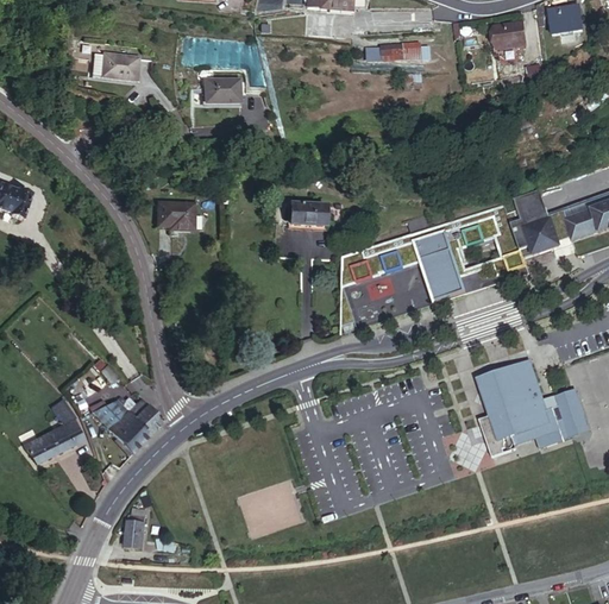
[(572,25),(570,5),(544,8),(545,29),(572,25)]
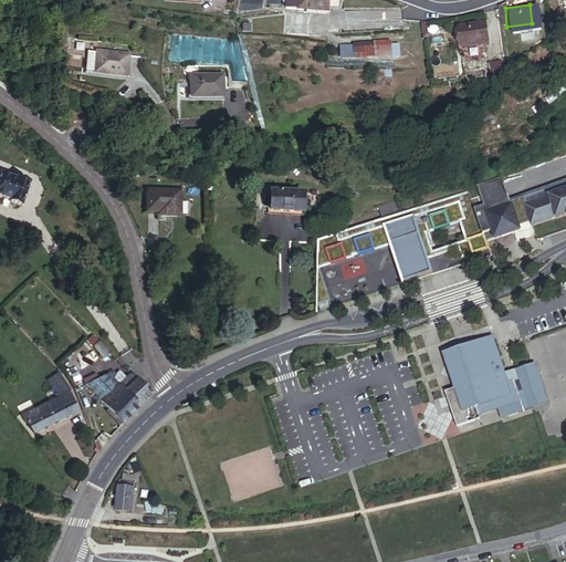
[(328,33),(329,8),(299,8),(297,20),(287,20),(286,32),(328,33)]
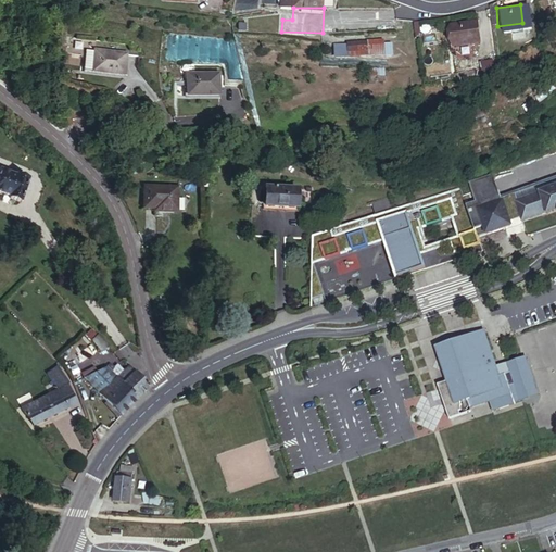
[(471,39),(469,20),(444,22),(446,41),(471,39)]
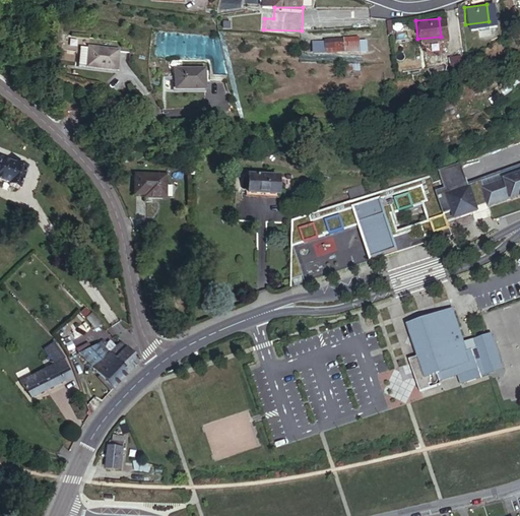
[(361,37),(361,34),(344,35),(344,48),(368,48),(368,37),(361,37)]
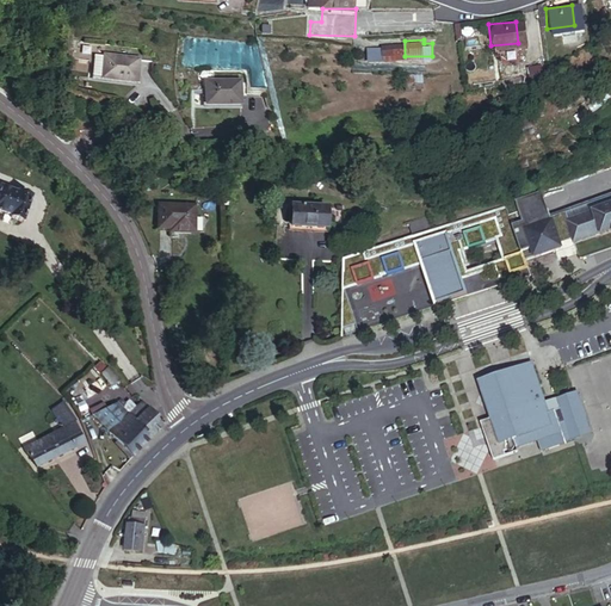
[(382,41),(382,44),(382,56),(405,56),(405,41),(382,41)]
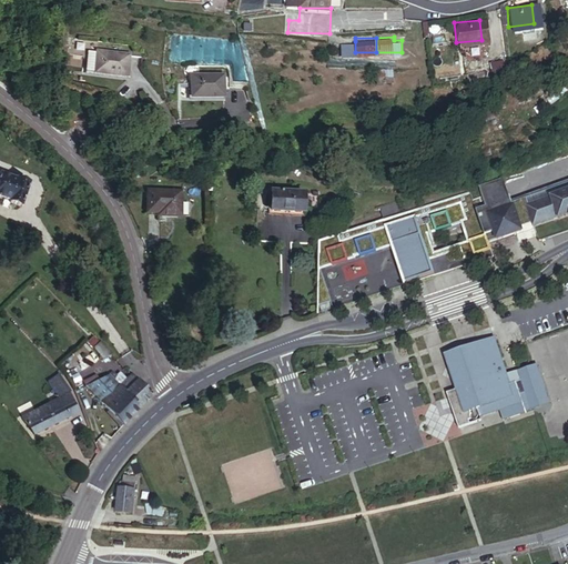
[(355,52),(355,41),(343,41),(343,52),(355,52)]
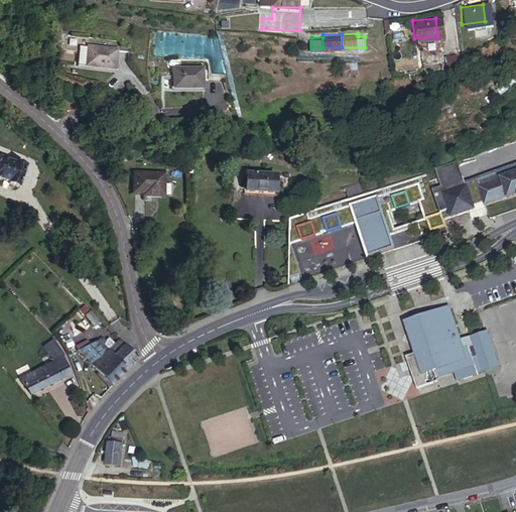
[(120,71),(122,50),(91,48),(89,69),(120,71)]
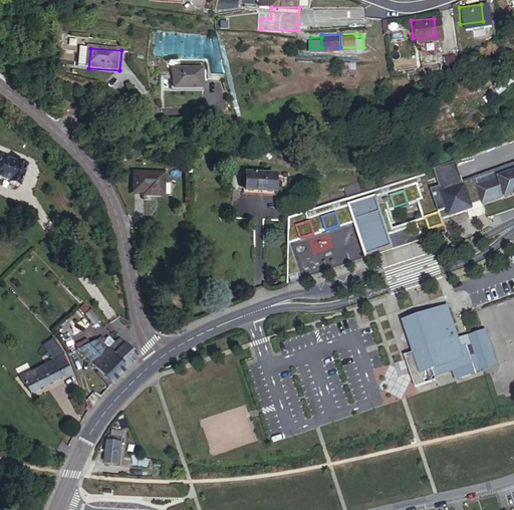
[(207,88),(207,64),(176,64),(175,87),(207,88)]
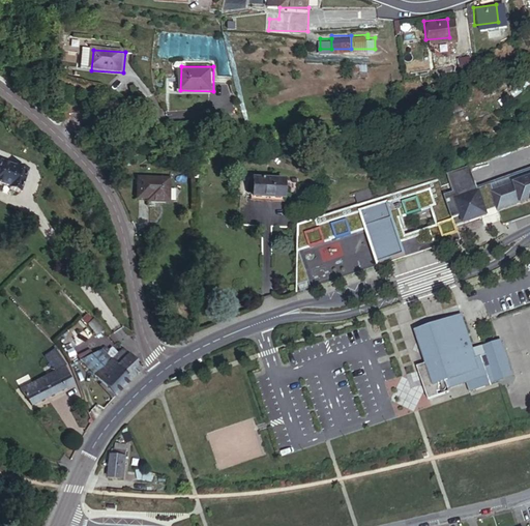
[(471,166),(440,176),(440,177),(457,226),(471,222),(470,217),(487,211),(484,207),(497,203),(499,211),(529,200),(529,169),(519,173),(519,174),(509,178),(509,177),(496,181),(496,182),(479,188),(471,166)]
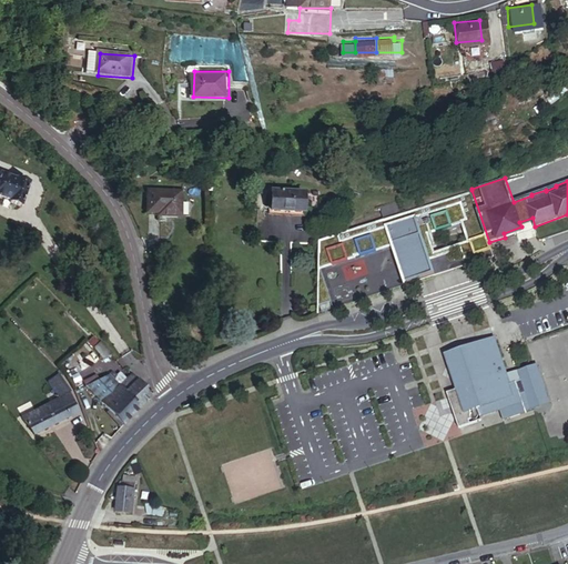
[(20,211),(28,184),(13,180),(12,184),(0,180),(0,200),(6,202),(6,207),(20,211)]
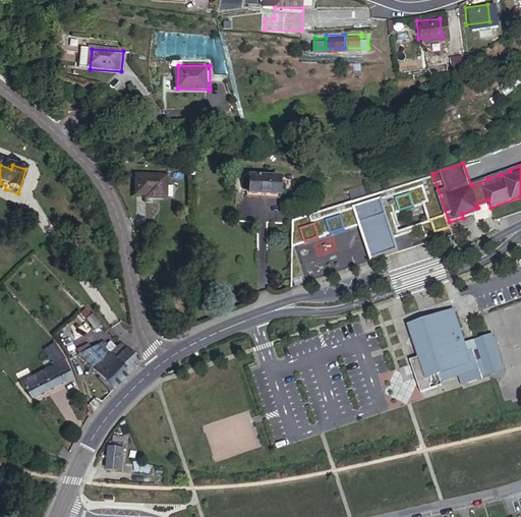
[(247,190),(277,192),(277,170),(247,169),(247,190)]
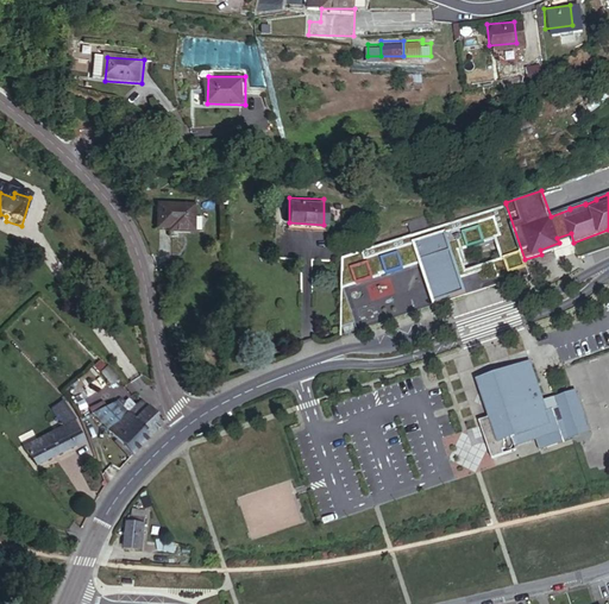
[(195,230),(195,200),(158,200),(159,224),(173,224),(173,230),(195,230)]
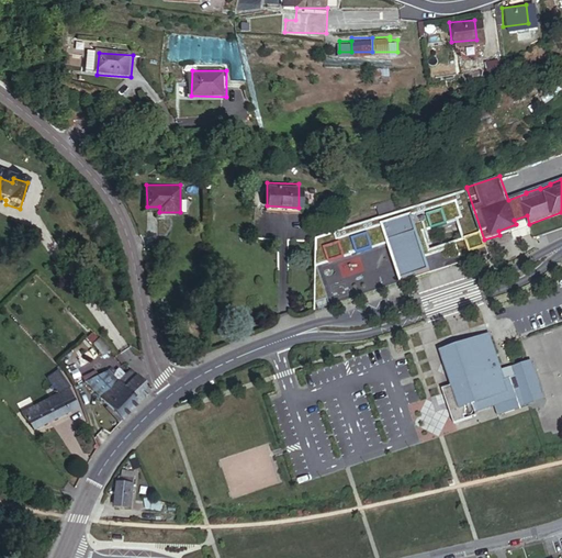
[(314,236),(313,260),(324,257),(325,260),(349,253),(349,252),(353,249),(355,252),(386,242),(392,241),(400,266),(427,264),(425,256),(446,249),(456,246),(458,254),(458,257),(486,248),(484,240),(467,188),(405,208),(389,213),(335,230),(314,236)]
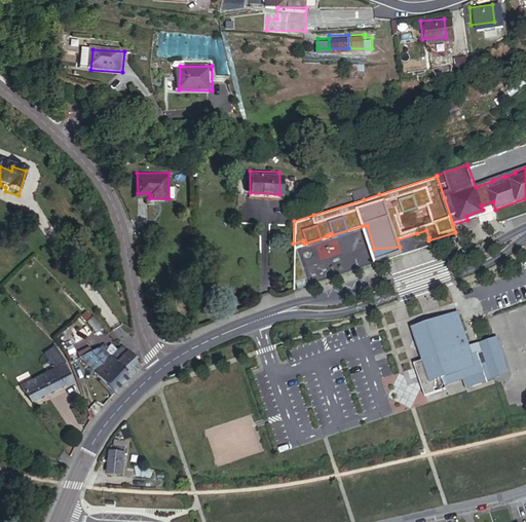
[(360,187),(364,199),(379,194),(375,182),(360,187)]
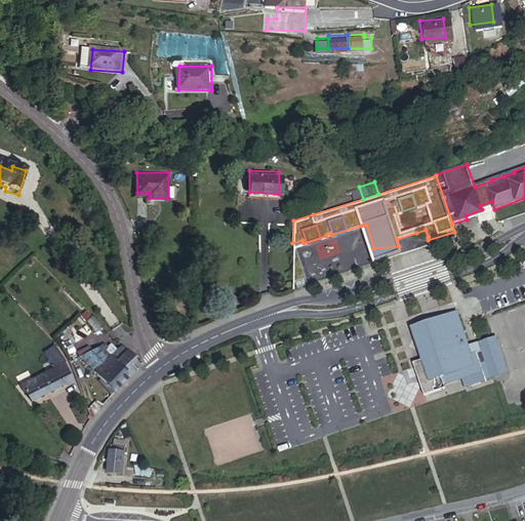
[(366,225),(361,226),(372,263),(456,238),(454,232),(428,240),(428,237),(418,240),(416,233),(397,239),(399,246),(373,248),(366,225)]
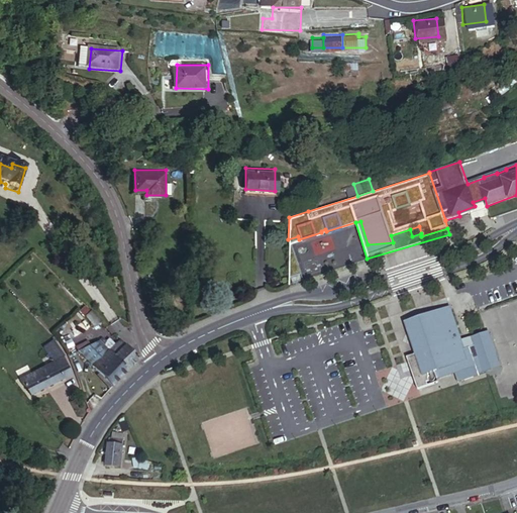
[(288,239),(286,275),(298,273),(288,239)]
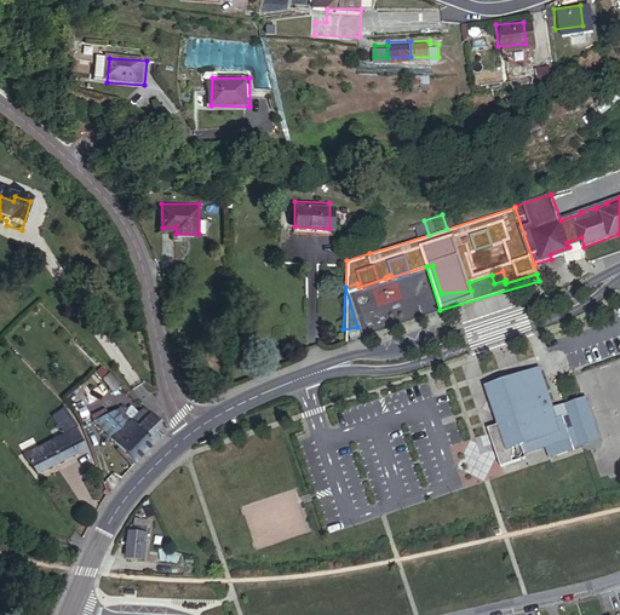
[(110,394),(116,386),(102,372),(95,378),(110,394)]
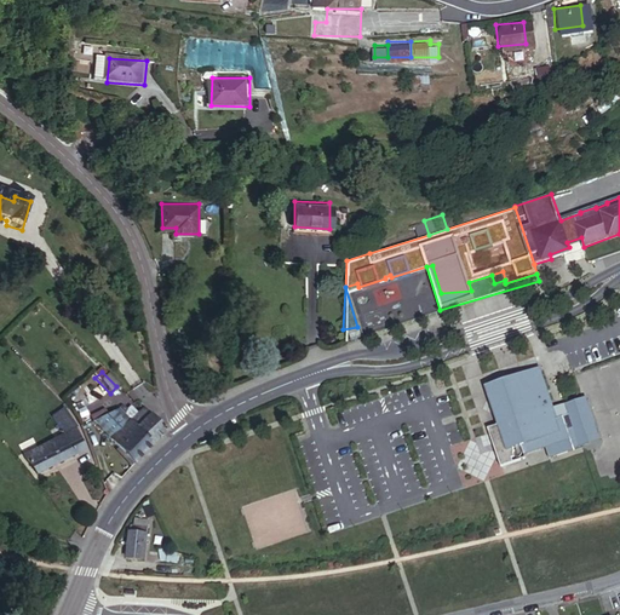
[(543,373),(486,390),(498,429),(487,432),(499,472),(512,469),(512,465),(515,465),(512,455),(522,452),(524,459),(546,453),(549,464),(574,457),(569,437),(575,435),(572,421),(558,425),(543,373)]
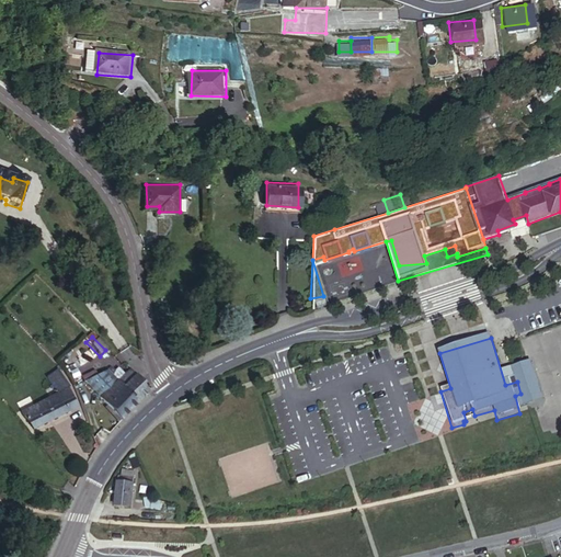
[(118,376),(112,371),(103,361),(82,378),(100,395),(118,376)]
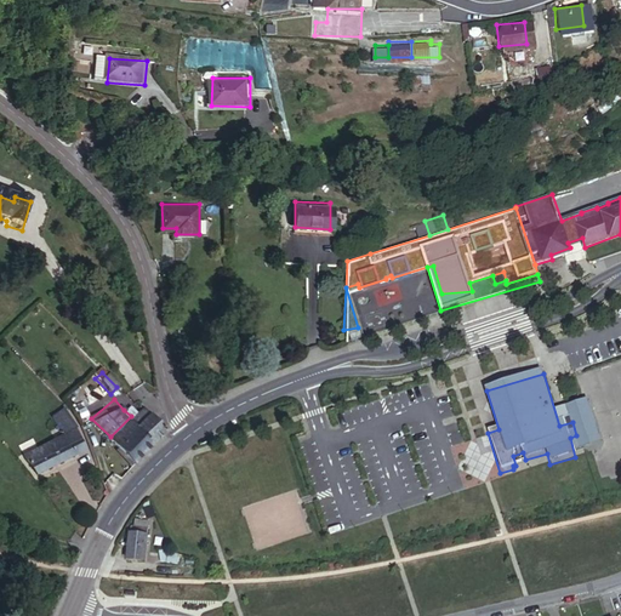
[(165,429),(165,426),(143,405),(137,410),(131,416),(154,440),(165,429)]
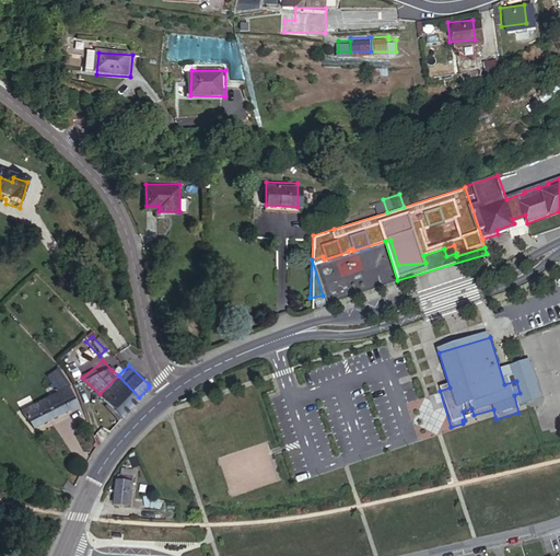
[(532,368),(502,375),(504,384),(516,381),(520,393),(514,395),(518,412),(543,405),(532,368)]
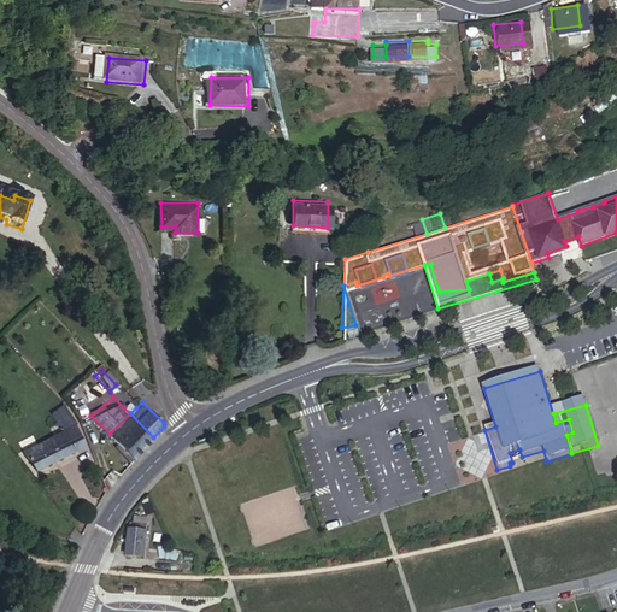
[(52,437),(69,430),(54,413),(42,418),(52,437)]
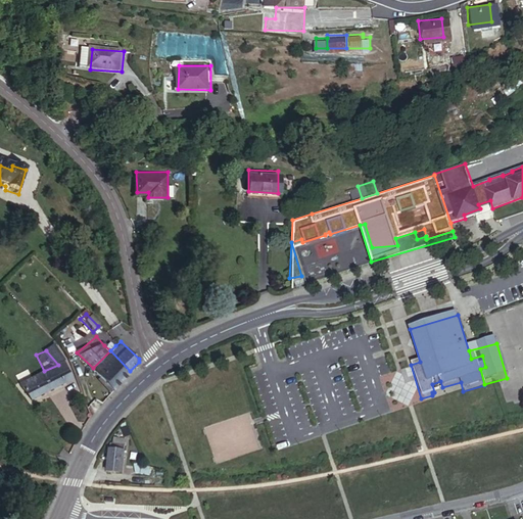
[(113,387),(130,371),(110,350),(93,368),(113,387)]
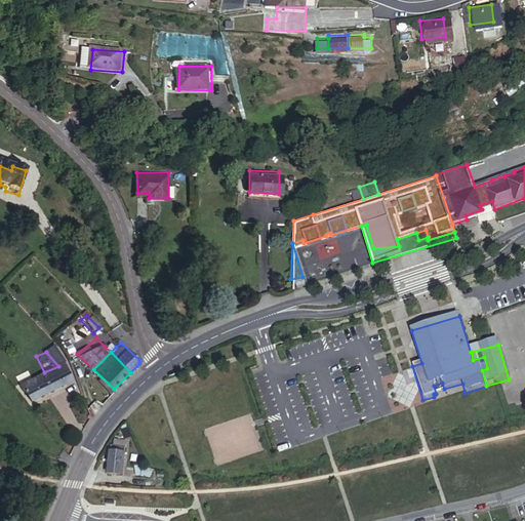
[(67,384),(58,366),(25,381),(28,388),(22,391),(26,401),(67,384)]
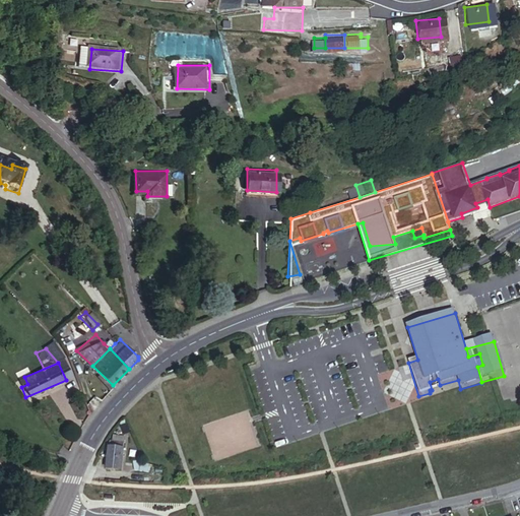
[(24,377),(19,379),(21,387),(27,384),(24,377)]
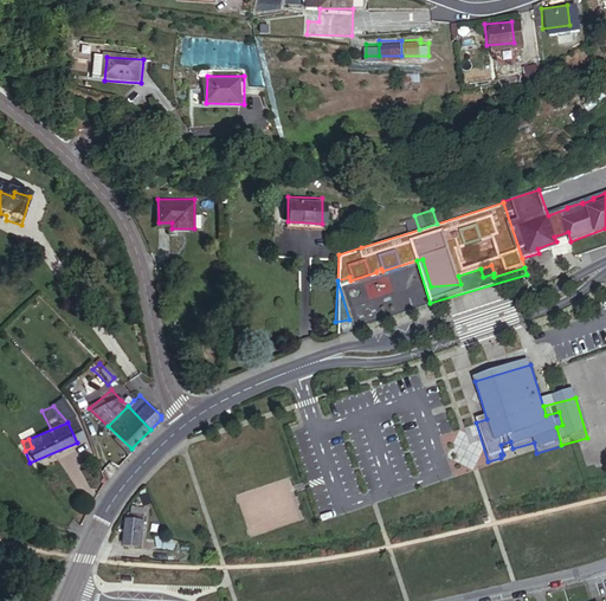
[(122,551),(142,553),(144,524),(123,523),(122,551)]
